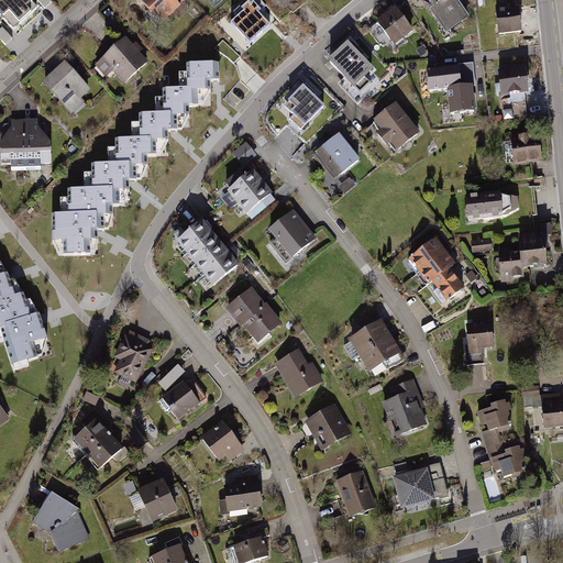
[(40,18),(23,0),(7,0),(0,7),(0,17),(19,37),(40,18)]
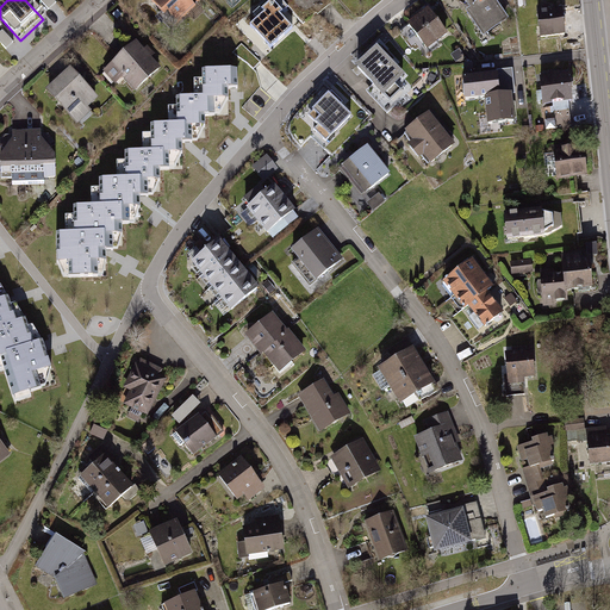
[(204,0),(153,0),(151,1),(174,26),(204,0)]
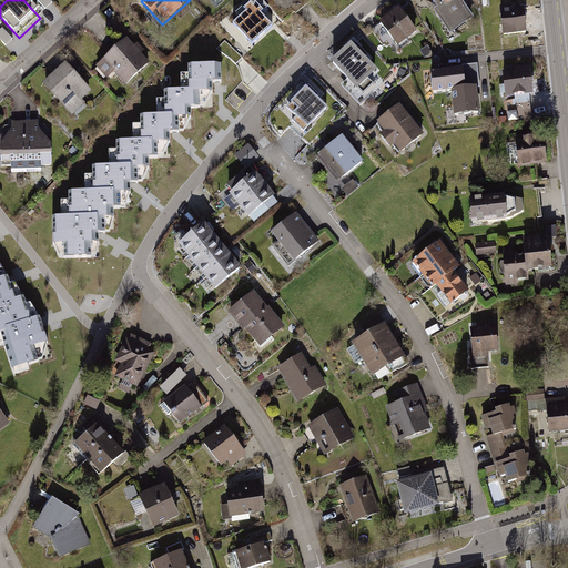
[(246,10),(233,22),(252,42),(272,24),(261,12),(264,9),(255,0),(252,0),(244,8),(246,10)]
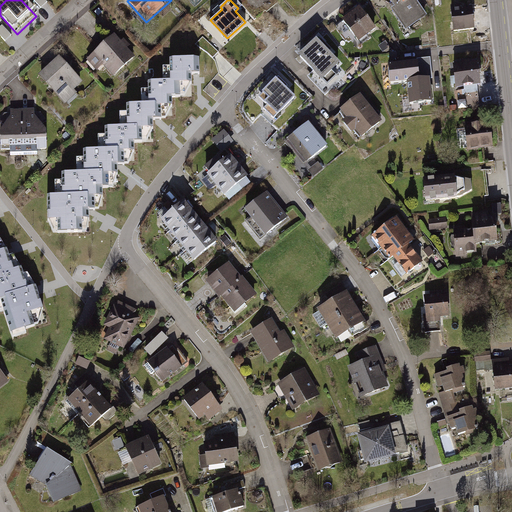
[(422,0),(390,0),(386,4),(408,35),(426,22),(415,6),(422,0)]
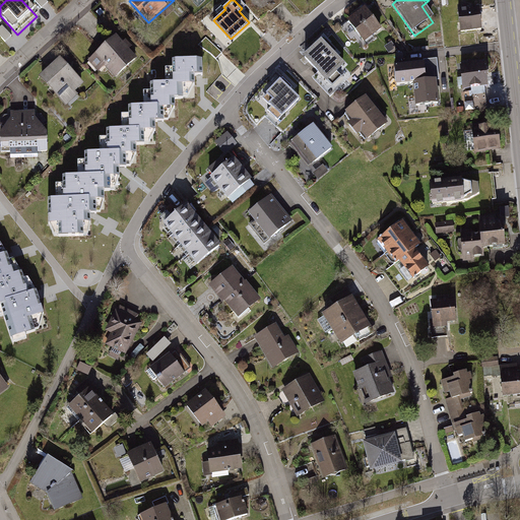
[(367,11),(340,30),(349,43),(355,39),(364,50),(384,35),(367,11)]
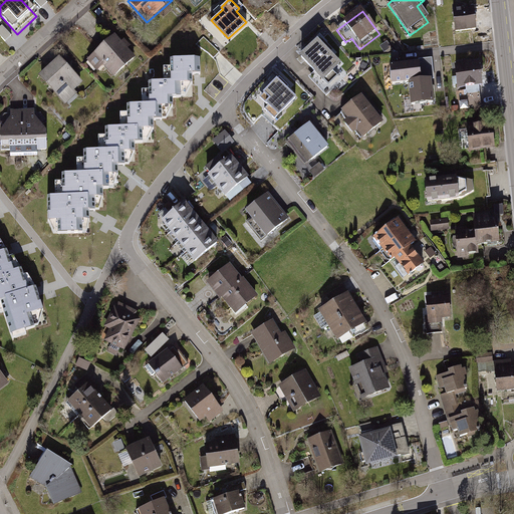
[(456,38),(477,35),(473,11),(453,14),(456,38)]
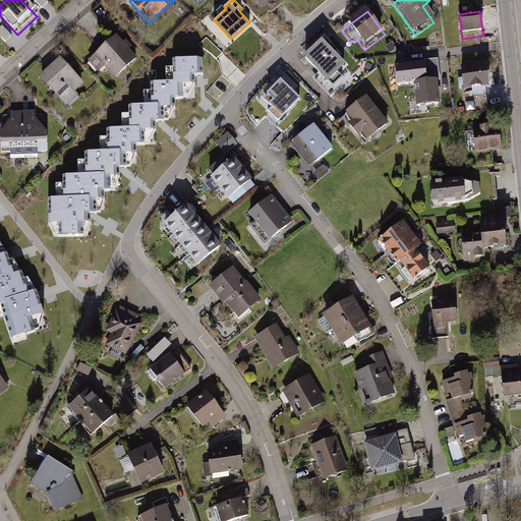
[(0,33),(6,40),(12,34),(3,23),(0,26),(0,33)]
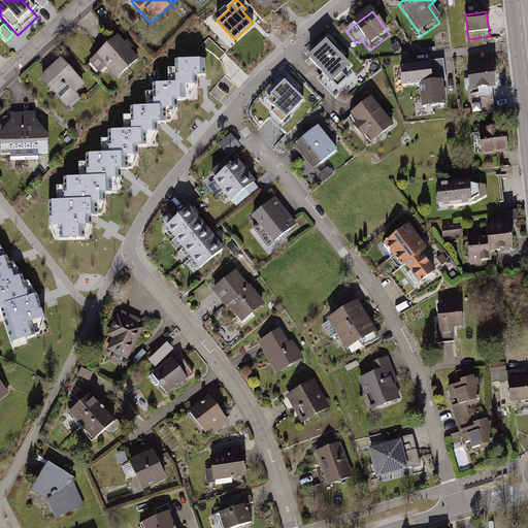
[(209,38),(205,44),(221,58),(226,52),(209,38)]
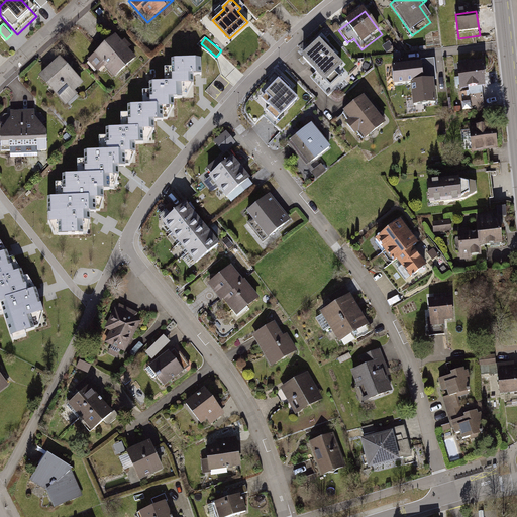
[(138,61),(118,38),(86,68),(95,78),(104,70),(114,82),(138,61)]
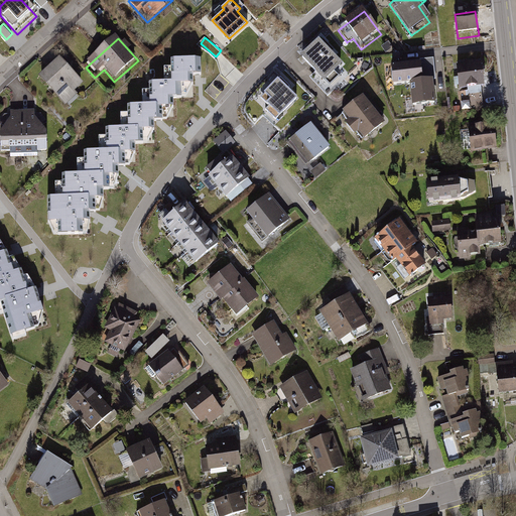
[(347,74),(320,46),(302,65),(329,92),(347,74)]
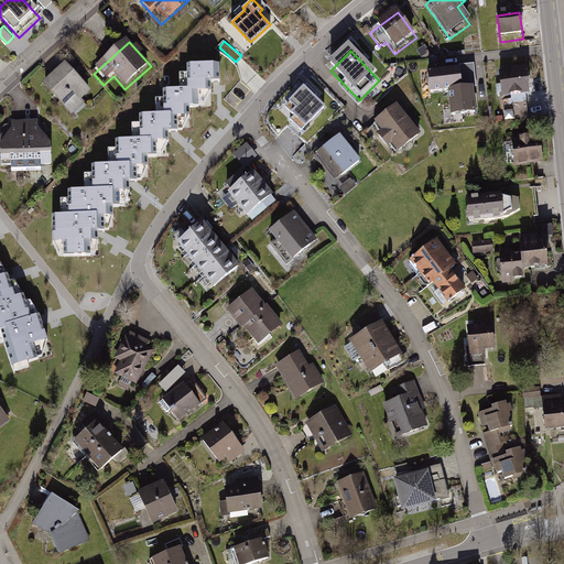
[(91,187),(66,188),(67,214),(51,215),(52,242),(62,242),(62,257),(93,257),(93,242),(99,242),(99,232),(106,231),(106,218),(114,217),(114,206),(121,206),(121,192),(131,192),(131,181),(137,180),(137,165),(148,165),(147,153),(155,153),(155,140),(169,140),(169,130),(177,129),(177,115),(190,115),(188,105),(198,104),(197,90),(212,90),(212,80),(220,80),(220,63),(188,64),(188,89),(164,89),(164,114),(139,115),(140,138),(116,139),(117,163),(90,164),(91,187)]
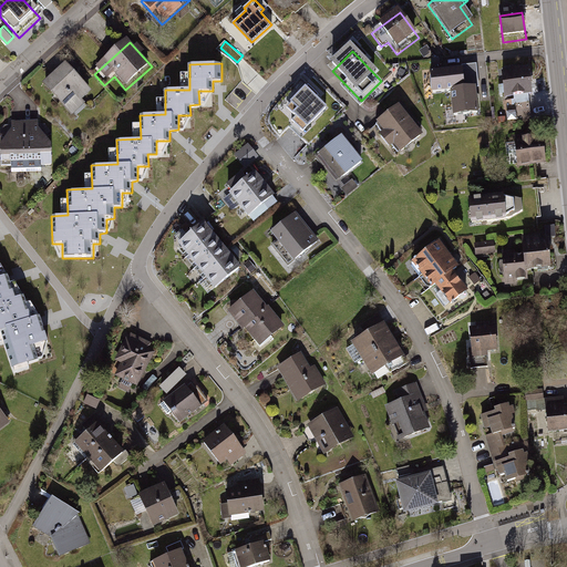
[(462,71),(430,74),(432,94),(451,93),(453,119),(478,116),(475,90),(480,90),(477,65),(462,68),(462,71)]
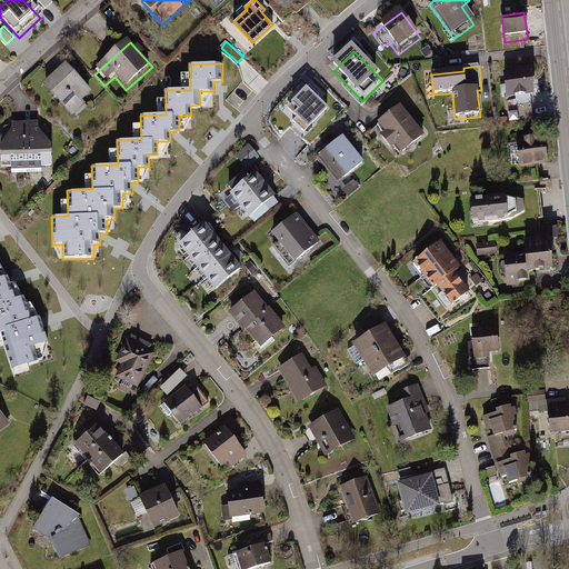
[(92,96),(65,70),(43,93),(71,118),(92,96)]
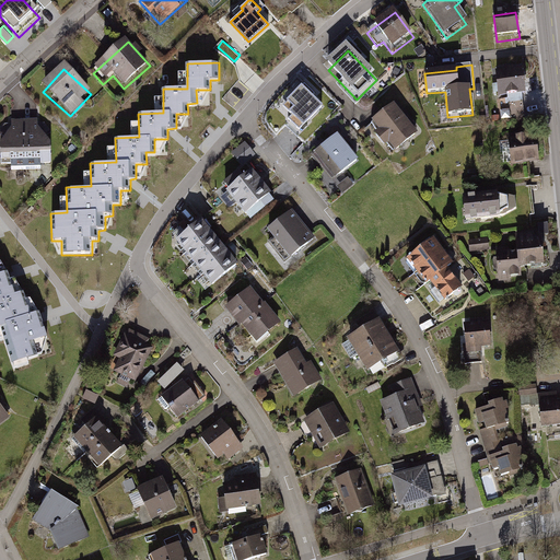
[(499,104),(527,103),(526,74),(498,76),(499,104)]
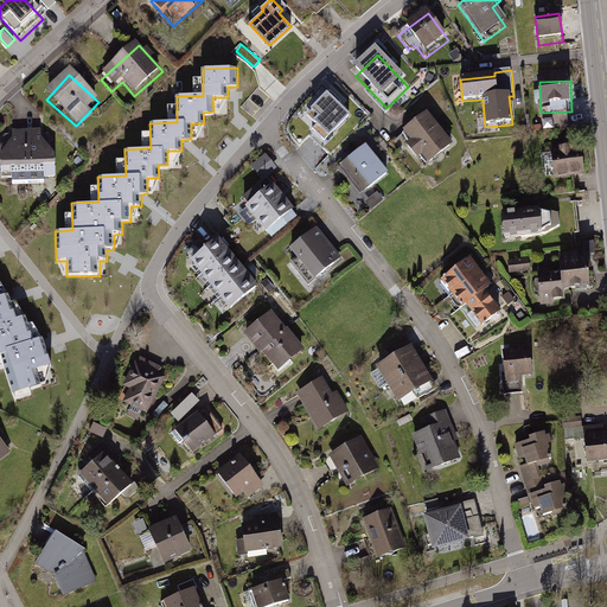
[(347,102),(331,87),(304,116),(313,126),(308,132),(313,135),(311,138),(324,148),(353,116),(343,107),(347,102)]
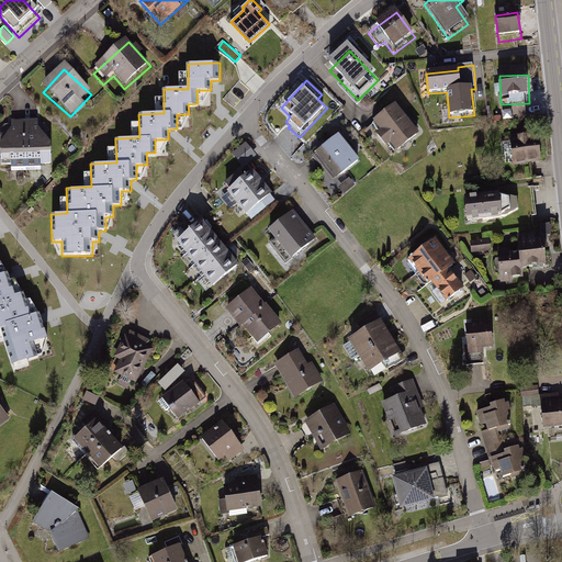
[(417,136),(394,108),(370,126),(393,155),(417,136)]
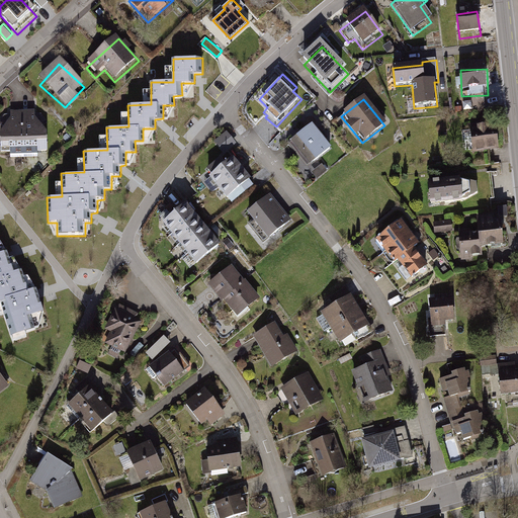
[(4,159),(50,157),(49,116),(2,118),(4,159)]
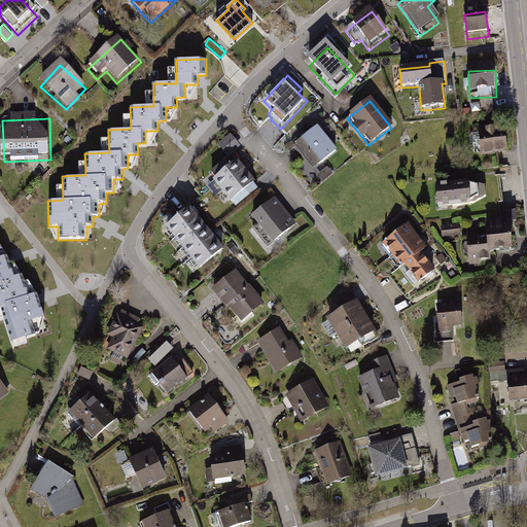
[(335,150),(316,129),(292,148),(311,170),(335,150)]
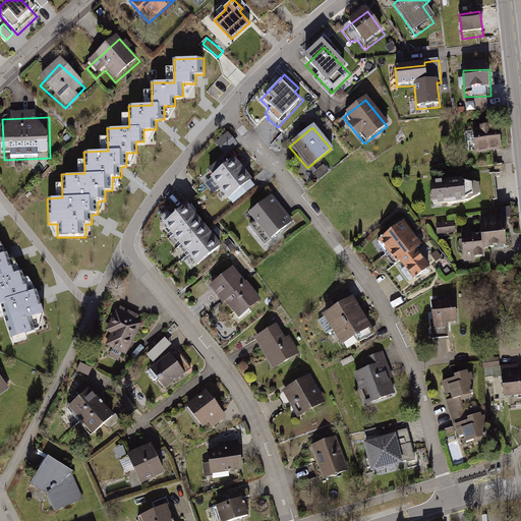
[(218,140),(227,152),(239,140),(231,130),(218,140)]
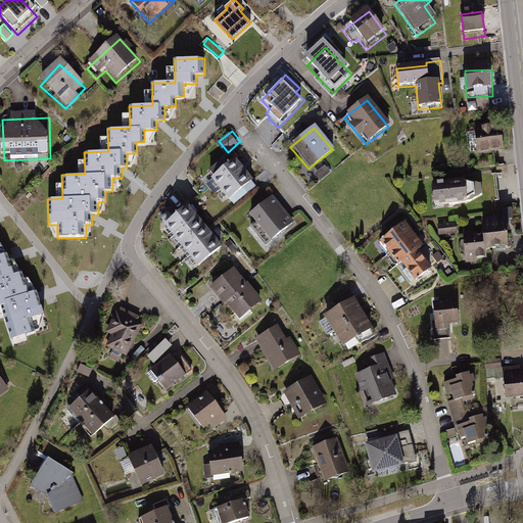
[(506,158),(504,134),(476,136),(478,159),(506,158)]
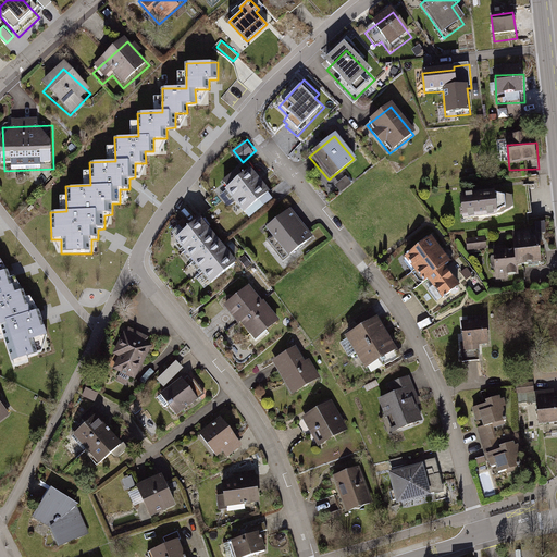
[(245,217),(271,197),(252,173),(226,193),(245,217)]
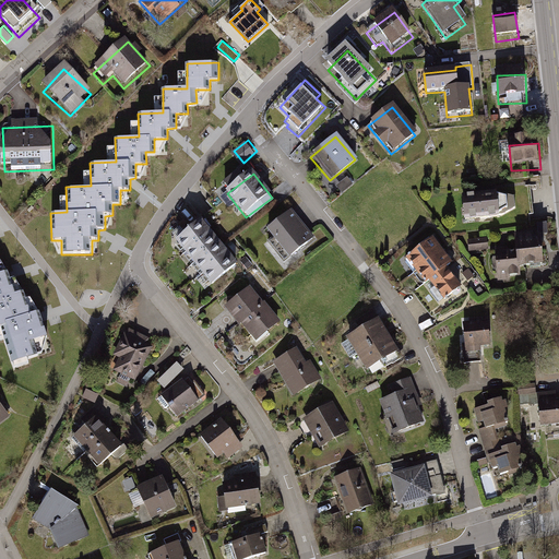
[(343,189),(355,183),(351,175),(339,180),(343,189)]
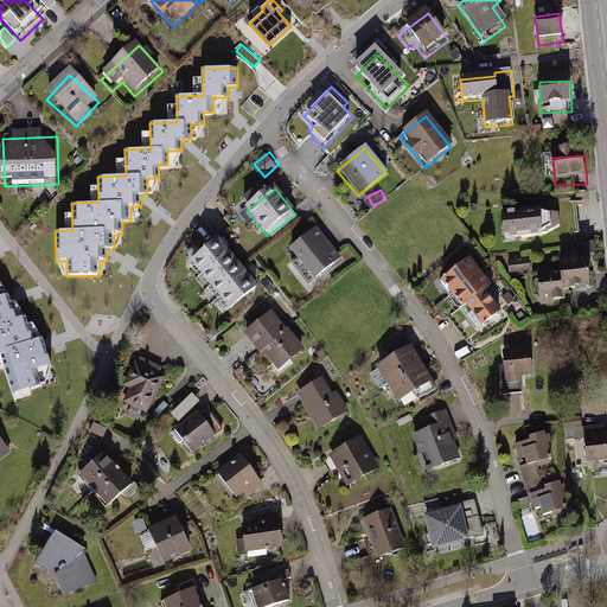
[(529,217),(504,218),(506,244),(531,243),(529,217)]
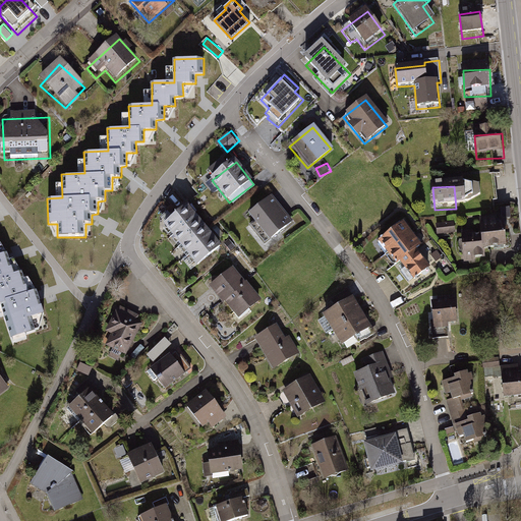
[(294,226),(274,199),(250,217),(271,243),(294,226)]
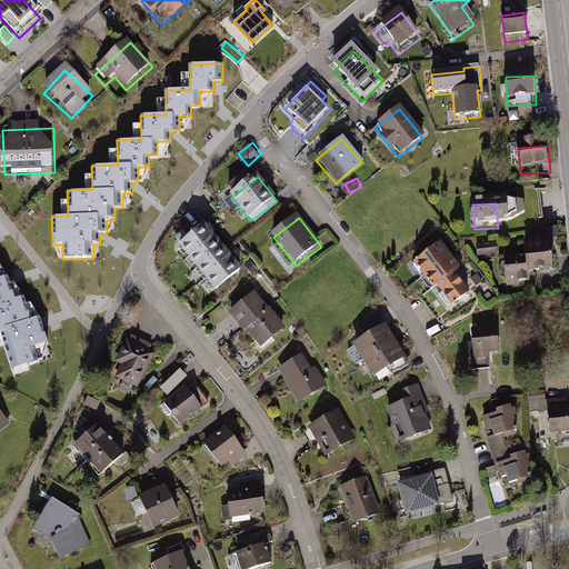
[(216,295),(241,273),(206,230),(180,251),(216,295)]
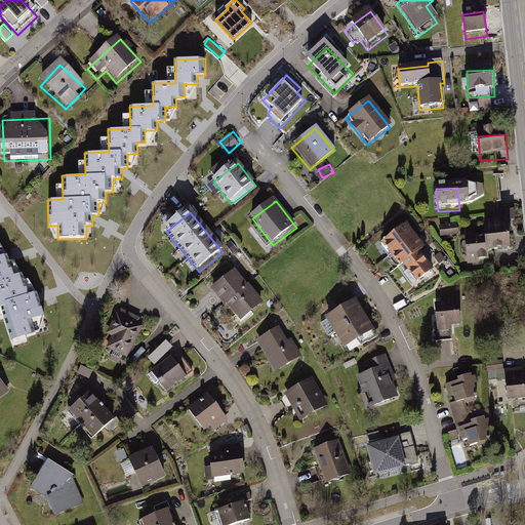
[(459,233),(459,224),(440,225),(441,235),(459,233)]
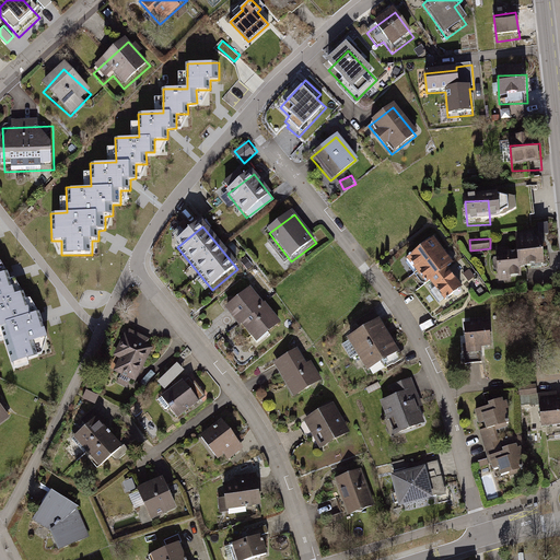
[(434,241),(408,265),(445,306),(463,290),(447,273),(456,265),(434,241)]
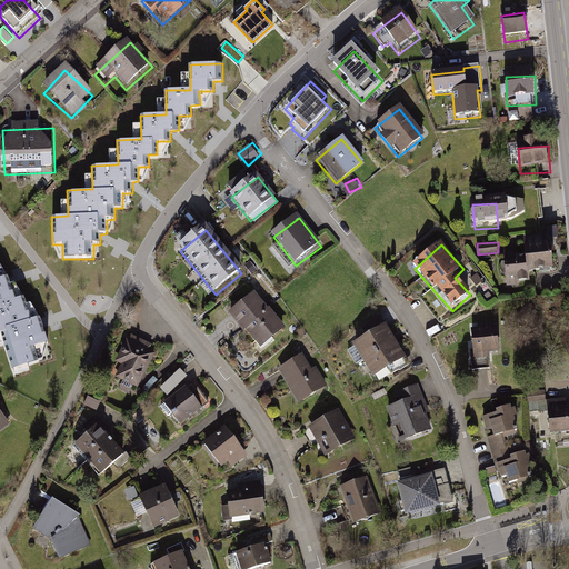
[(556,275),(555,247),(526,248),(527,261),(503,261),(505,291),(530,291),(530,276),(556,275)]
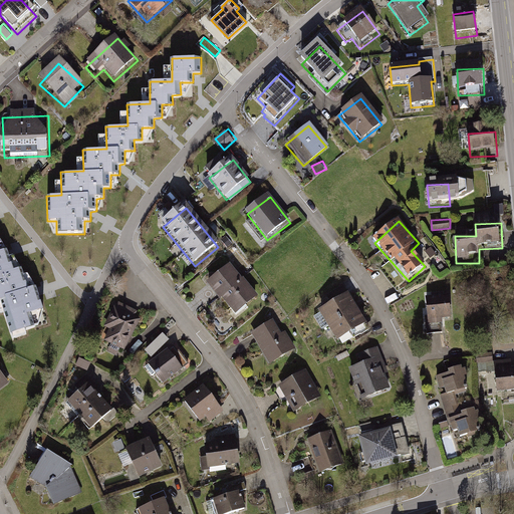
[(0,301),(1,302),(11,334),(33,327),(29,313),(41,309),(34,289),(27,291),(21,271),(12,274),(6,253),(0,254),(0,301)]
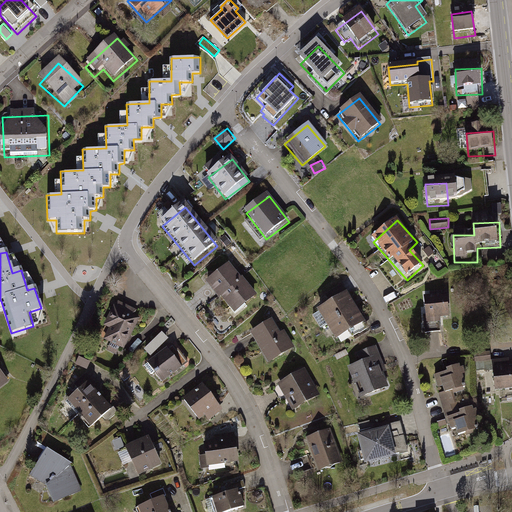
[(233,310),(255,292),(227,260),(205,279),(233,310)]
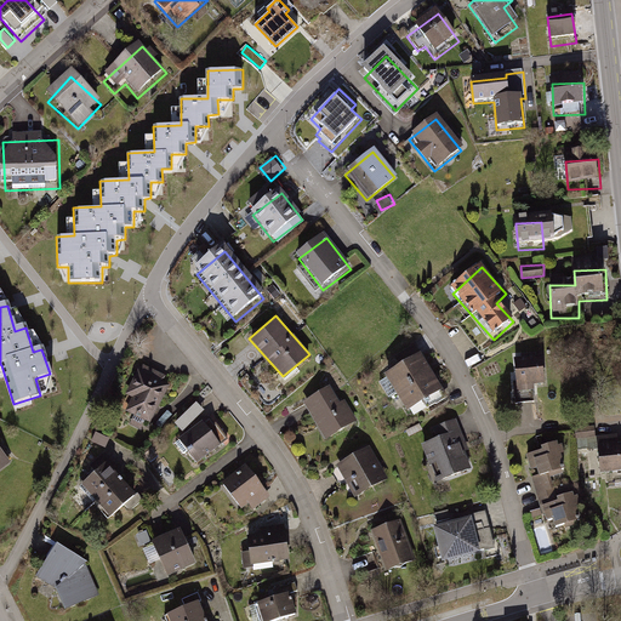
[(445,394),(422,357),(388,379),(411,415),(445,394)]
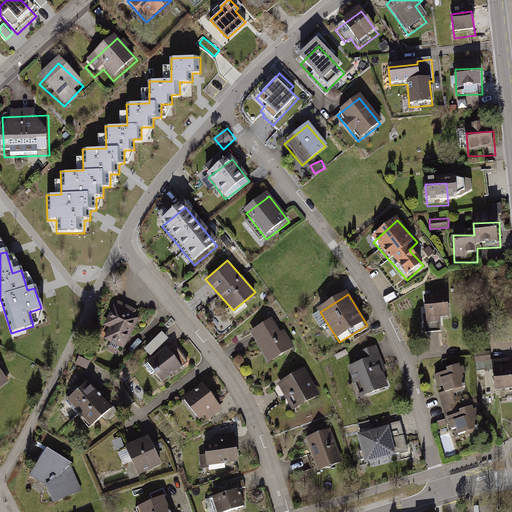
[(95,335),(123,348),(141,311),(113,298),(95,335)]
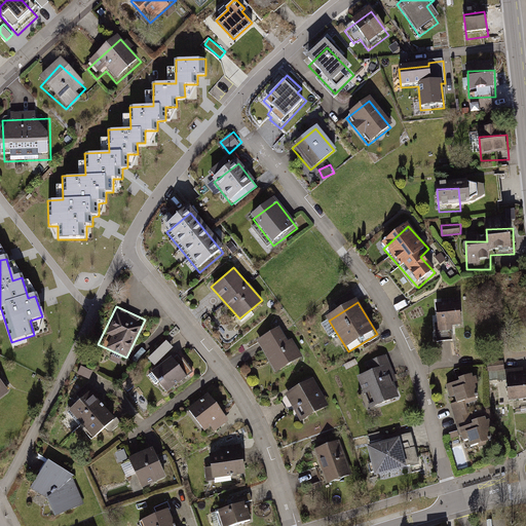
[(461,308),(437,311),(440,338),(464,336),(461,308)]
